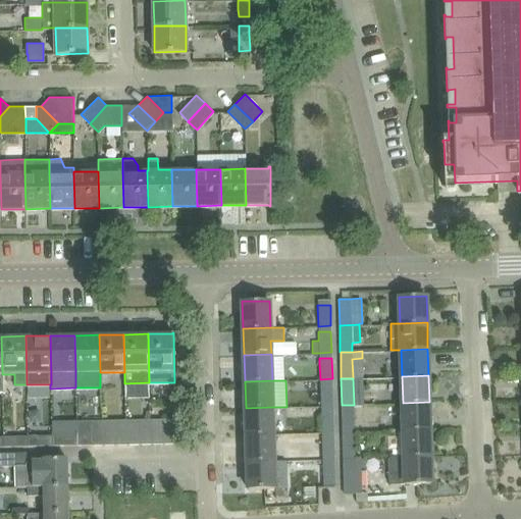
[(332,384),(320,384),(320,406),(332,405),(332,384)]
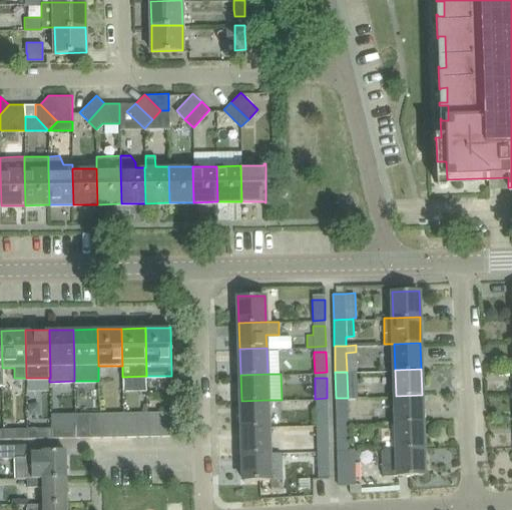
[(397,422),(423,421),(422,395),(396,396),(397,422)]
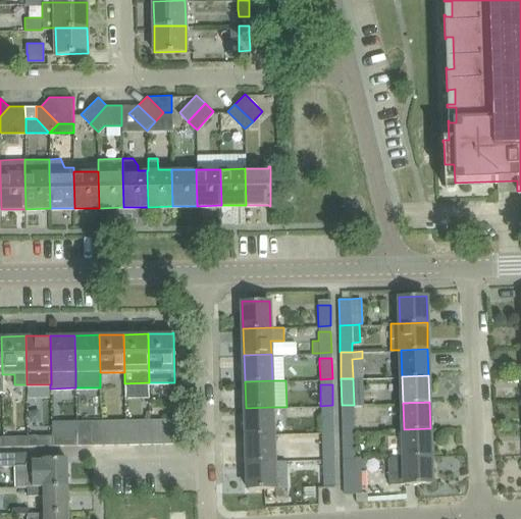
[(354,405),(342,405),(343,431),(354,431),(354,405)]
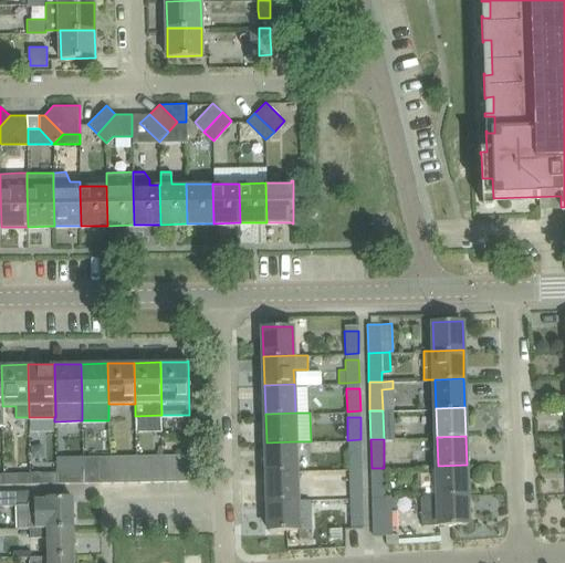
[(267,471),(296,470),(295,441),(267,442),(267,471)]
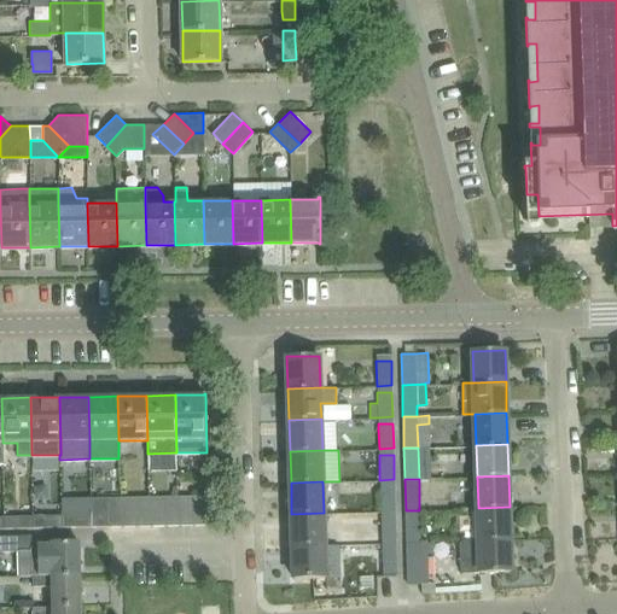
[(395,486),(379,487),(380,512),(395,510),(395,486)]
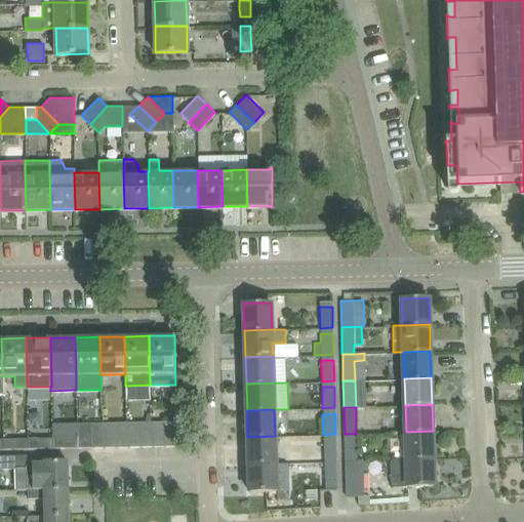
[(129,446),(142,445),(140,420),(129,422),(129,446)]
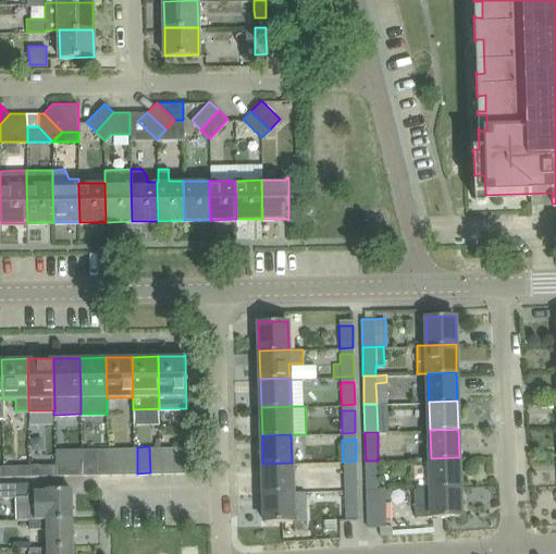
[(150,472),(163,472),(162,446),(149,446),(150,472)]
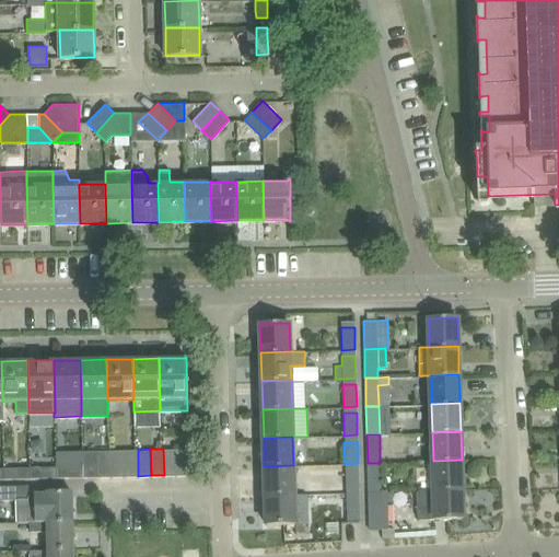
[(164,475),(176,475),(176,449),(163,449),(164,475)]
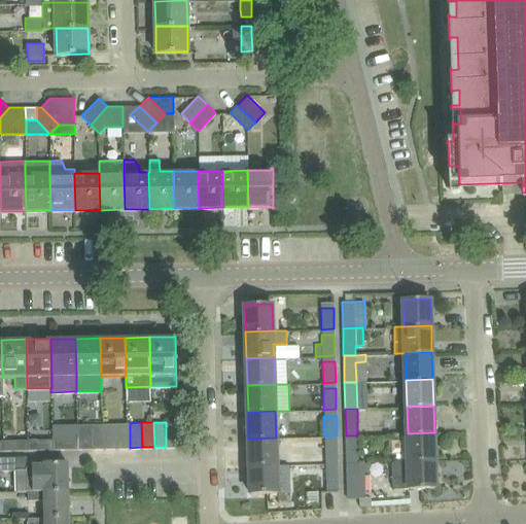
[(166,447),(177,447),(177,422),(166,422),(166,447)]
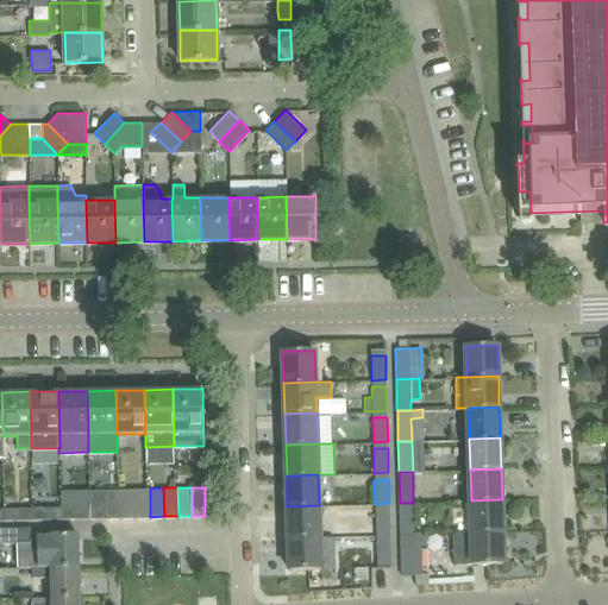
[(91,517),(106,517),(106,489),(89,489),(91,517)]
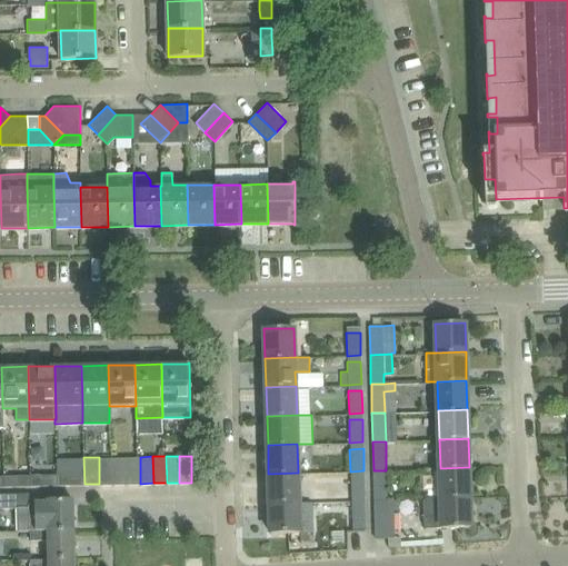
[(99,484),(113,484),(112,457),(99,457),(99,484)]
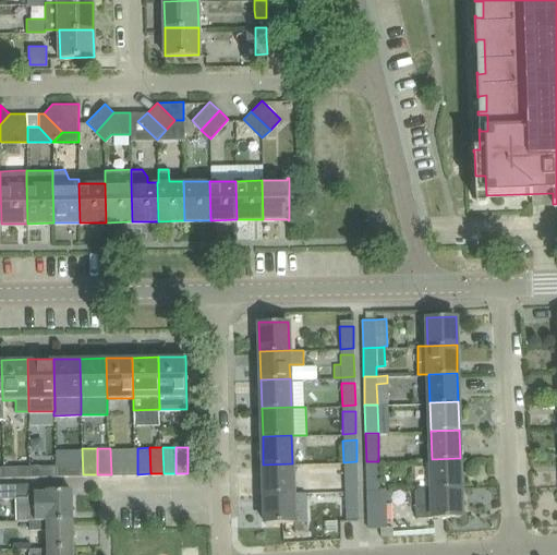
[(111,474),(125,474),(124,448),(110,448),(111,474)]
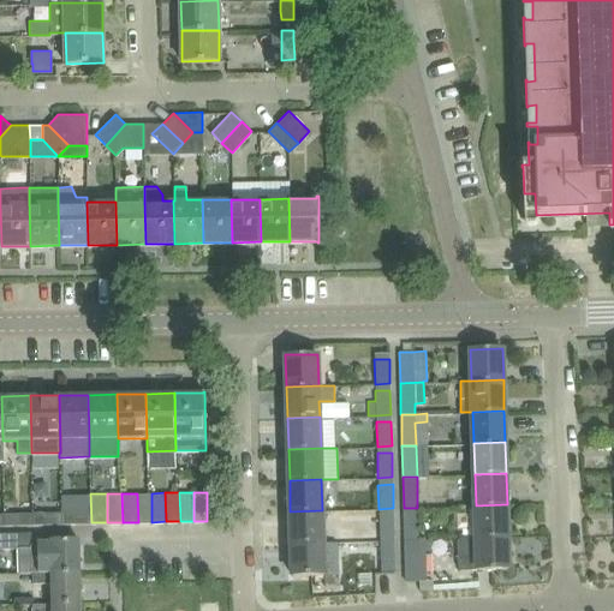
[(138,522),(151,522),(151,493),(137,493),(138,522)]
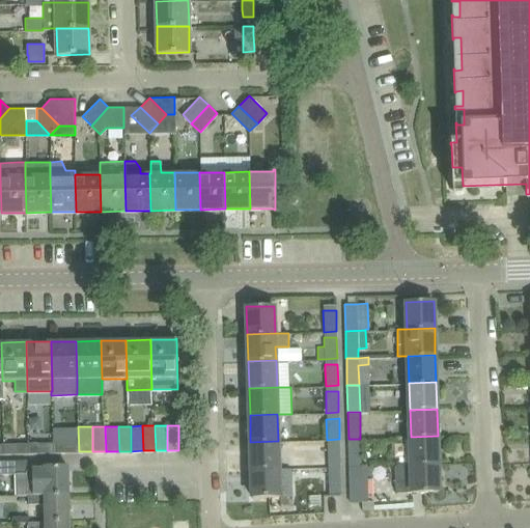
[(411,464),(438,463),(438,436),(411,437),(411,464)]
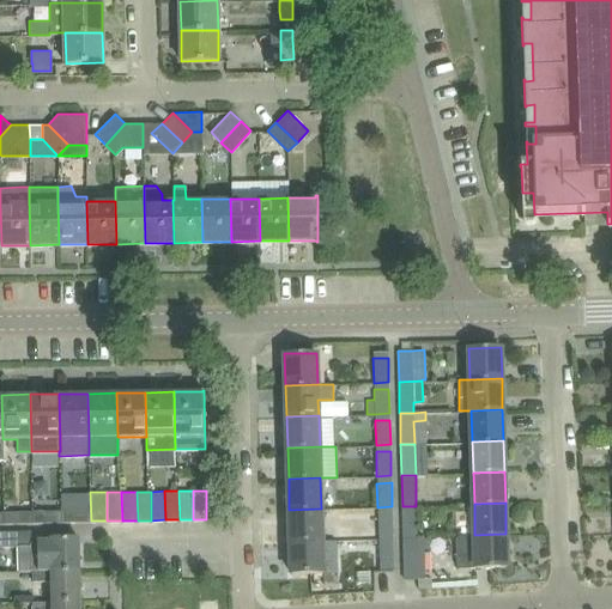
[(392,506),(377,507),(377,521),(379,539),(393,537),(392,506)]
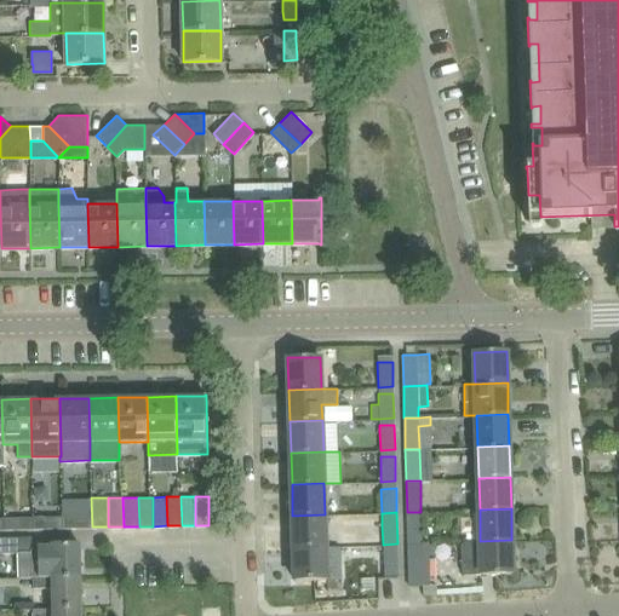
[(420,512),(407,512),(408,543),(422,543),(420,512)]
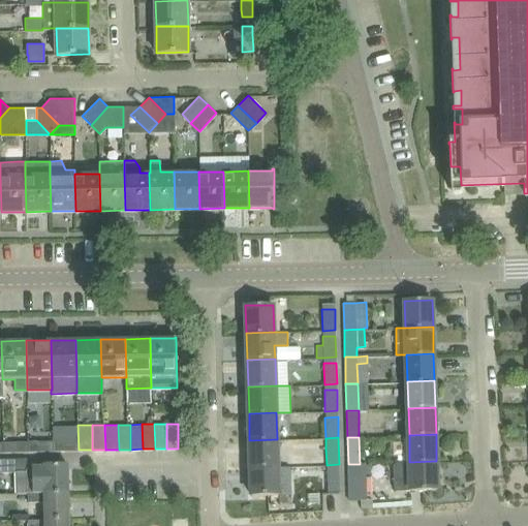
[(53,440),(53,450),(65,450),(65,451),(79,450),(78,438),(53,438),(53,440)]
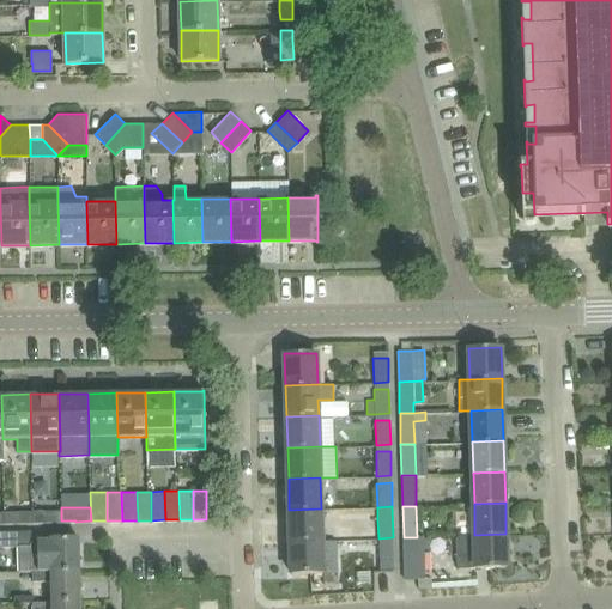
[(321,509),(289,510),(290,541),(322,540),(321,509)]
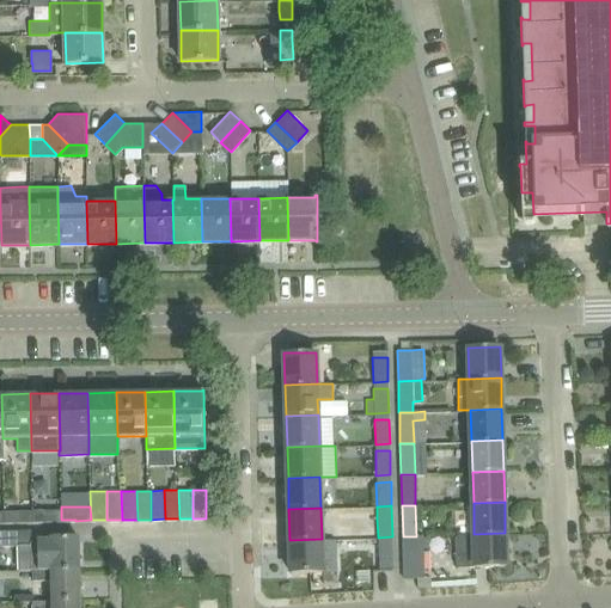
[(32,510),(17,510),(17,521),(31,521),(34,521),(34,509),(32,510)]
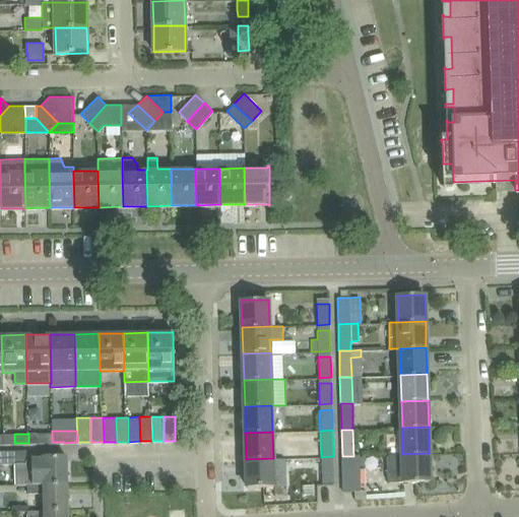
[(52,433),(39,433),(39,443),(52,442),(52,433)]
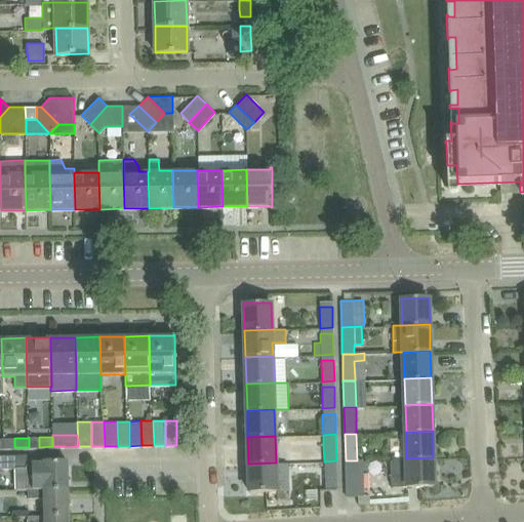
[(27,454),(0,454),(0,468),(16,468),(16,489),(28,489),(68,488),(68,464),(68,460),(43,462),(32,462),(32,464),(32,465),(27,465),(27,454)]
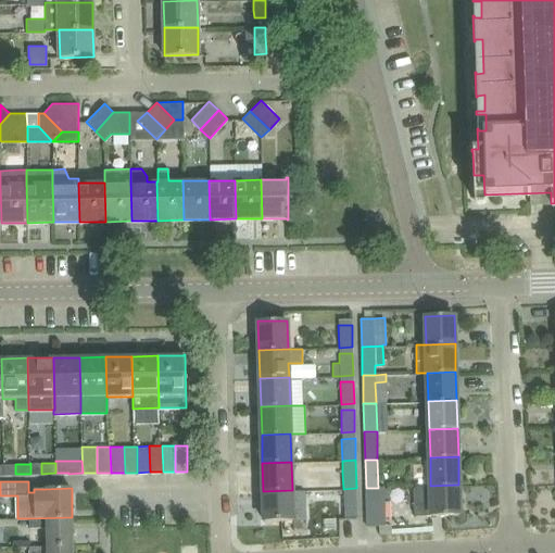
[(415,515),(459,514),(458,485),(430,486),(414,487),(415,515)]
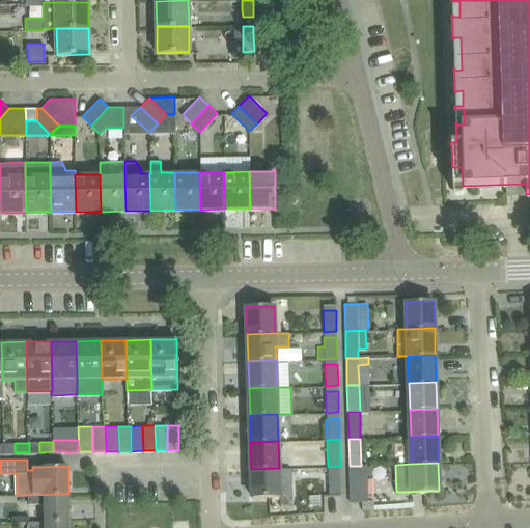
[(340,466),(328,467),(329,494),(340,494),(340,466)]
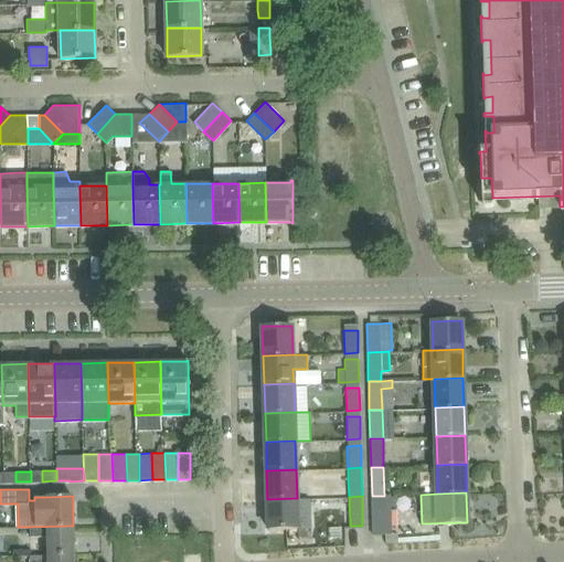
[(384,496),(372,496),(373,533),(385,533),(385,542),(397,541),(397,537),(397,533),(391,533),(390,505),(397,505),(397,496),(384,496)]
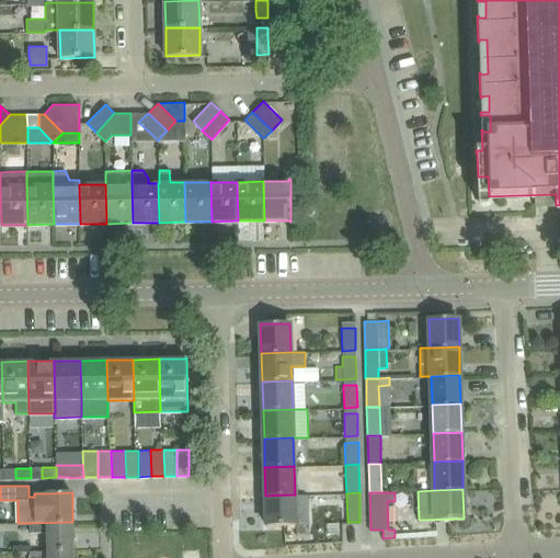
[(266,524),(296,524),(295,494),(265,496),(266,524)]
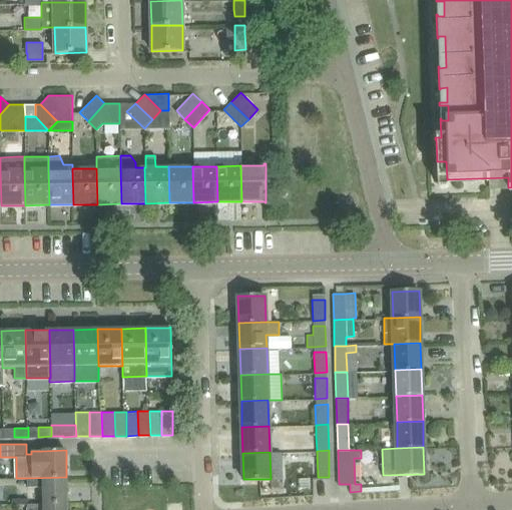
[(67,503),(66,477),(27,478),(27,485),(43,485),(43,503),(67,503)]
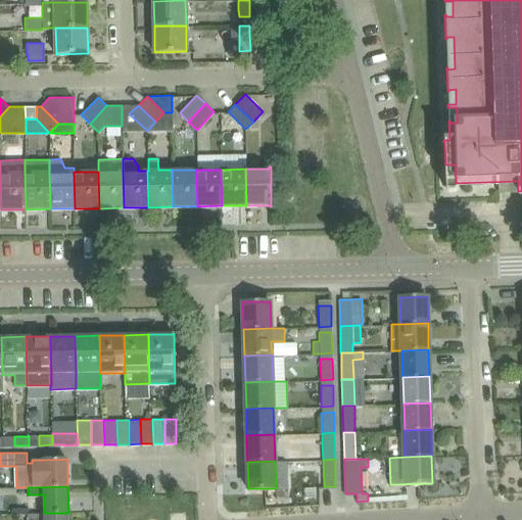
[(317,486),(306,486),(306,497),(316,497),(317,486)]
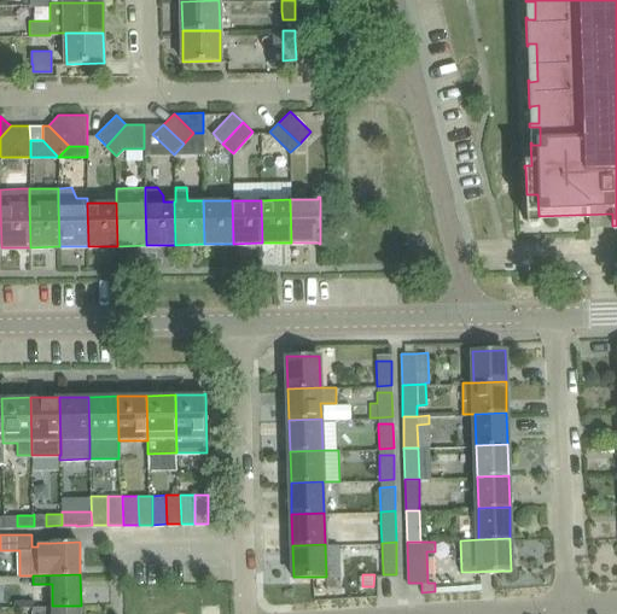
[(341,576),(326,577),(326,590),(341,590),(341,576)]
